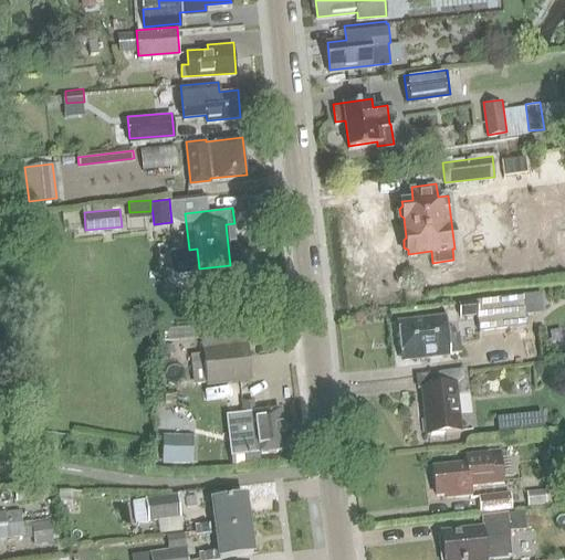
[(477,313),(479,330),(526,324),(522,293),(459,302),(461,315),(477,313)]
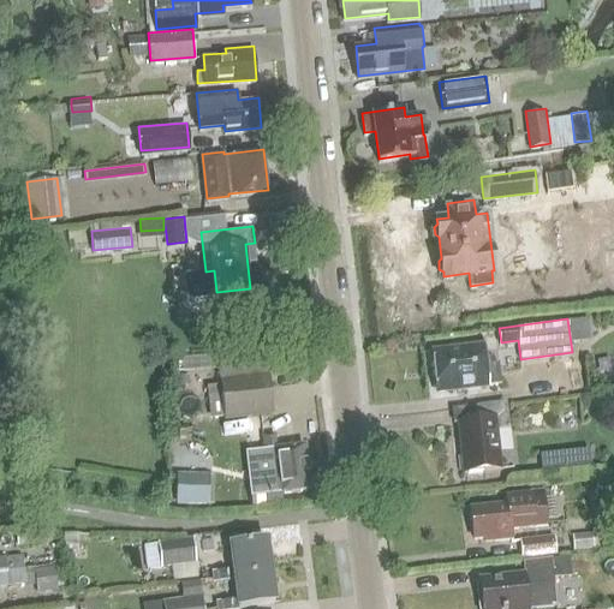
[(437,386),(437,388),(501,381),(499,360),(487,362),(484,340),(452,344),(452,346),(433,348),(434,351),(431,354),(433,363),(434,375),(435,384),(437,386)]
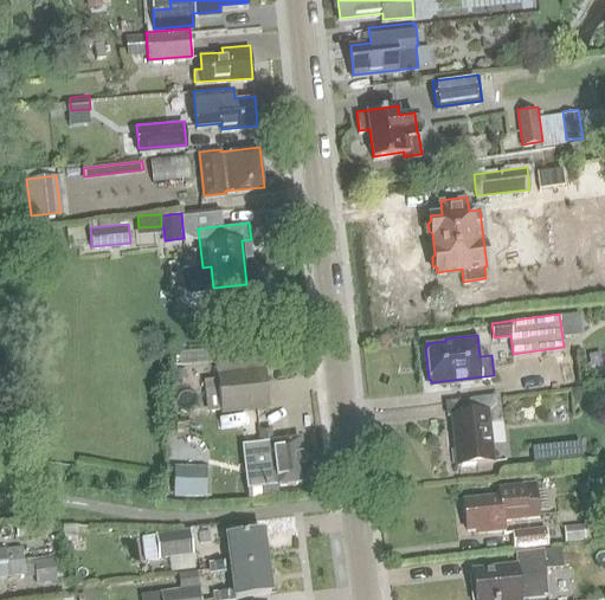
[(218,375),(221,407),(269,402),(264,369),(218,375)]
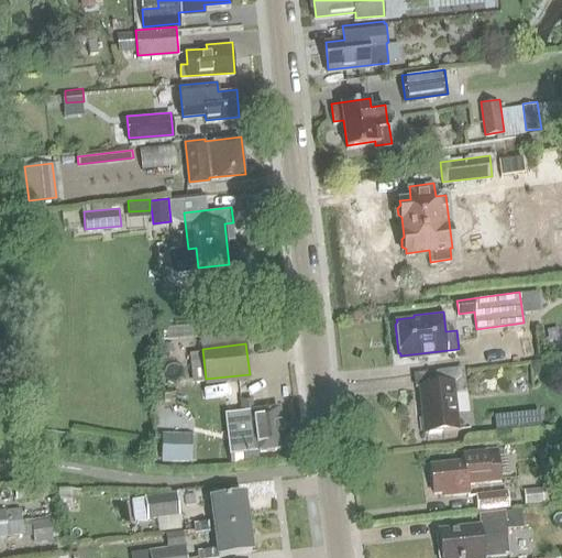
[(188,381),(206,379),(204,365),(187,368),(188,381)]
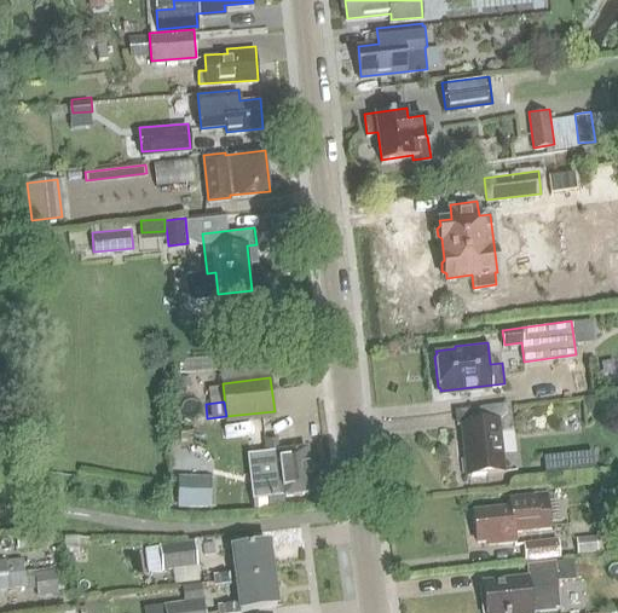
[(500,429),(513,428),(509,402),(479,405),(481,420),(462,422),(467,473),(504,468),(500,429)]
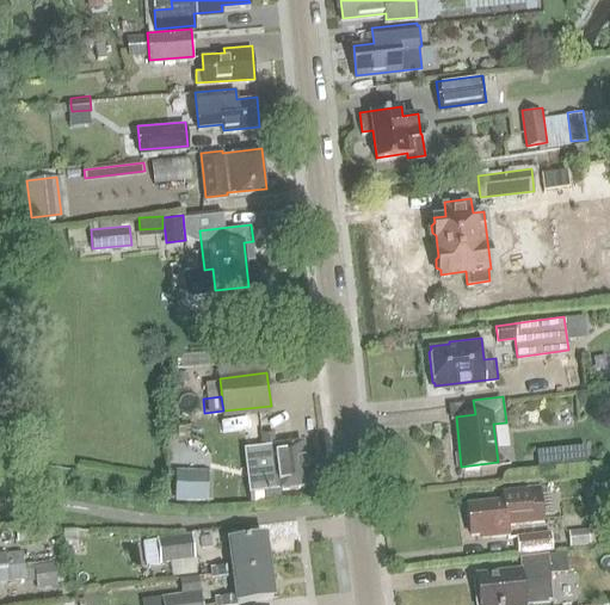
[(263,458),(266,488),(308,483),(303,439),(254,445),(256,460),(263,458)]
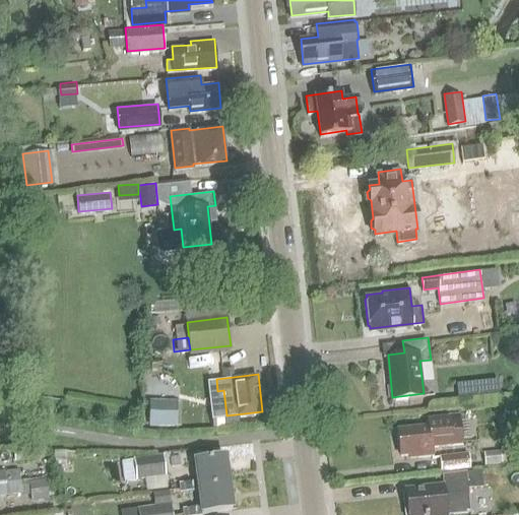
[(476,393),(474,380),(458,382),(459,394),(476,393)]
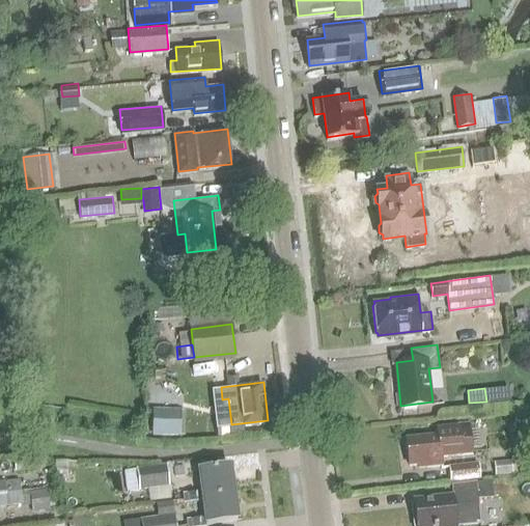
[(152,406),(152,432),(171,432),(171,406),(152,406)]
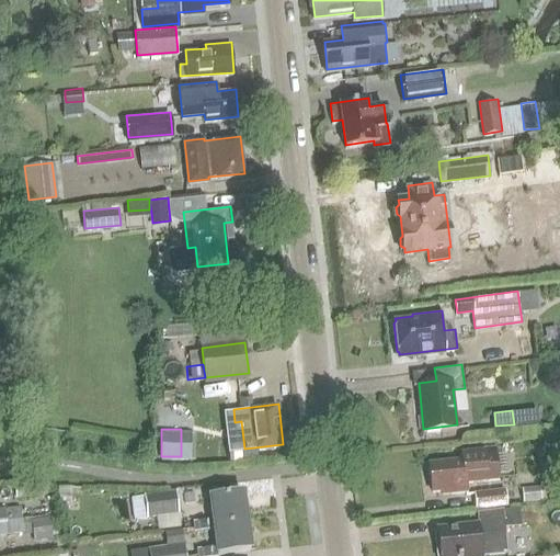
[(495,443),(483,444),(458,447),(459,458),(430,462),(431,468),(429,468),(430,481),(432,481),(433,489),(450,487),(452,490),(466,489),(465,480),(499,477),(495,443)]
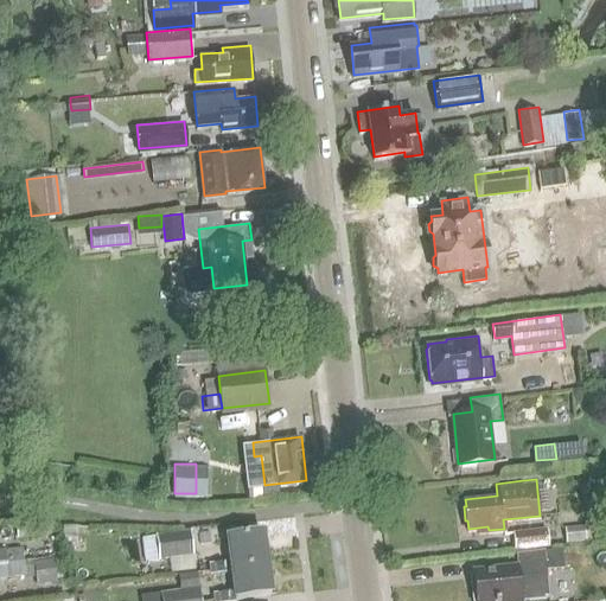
[(585,523),(565,524),(566,539),(587,538),(585,523)]
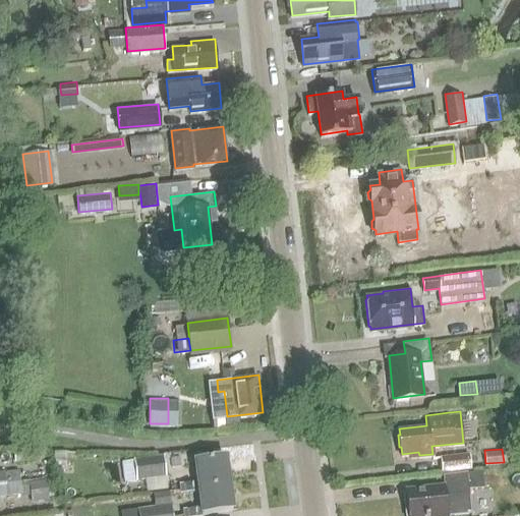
[(441,454),(442,471),(471,467),(469,451),(441,454)]
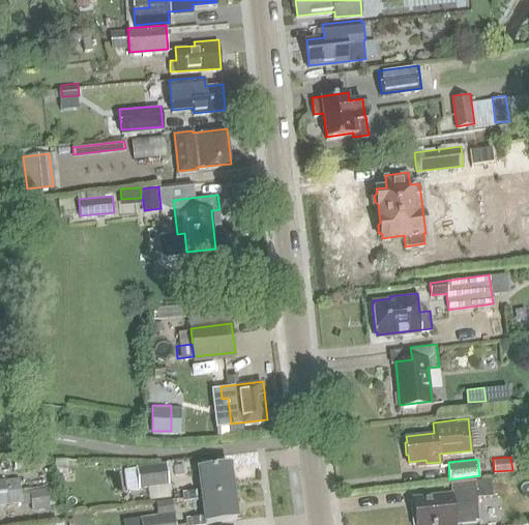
[(153,485),(152,478),(169,475),(167,461),(137,465),(140,487),(153,485)]
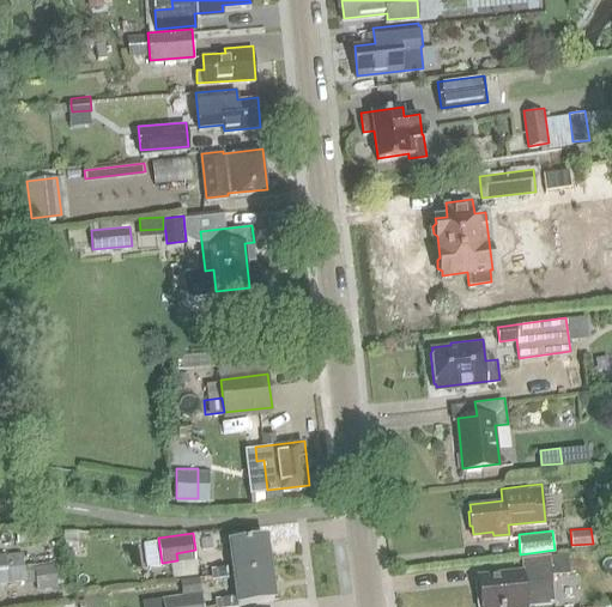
[(211,566),(212,571),(270,564),(266,535),(229,540),(232,564),(211,566)]
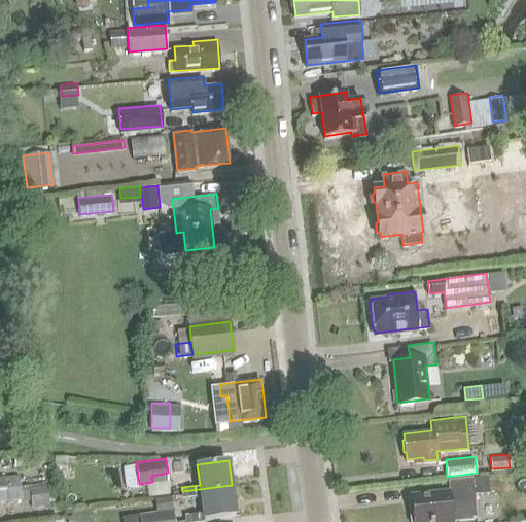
[(2,476),(4,488),(21,486),(20,474),(2,476)]
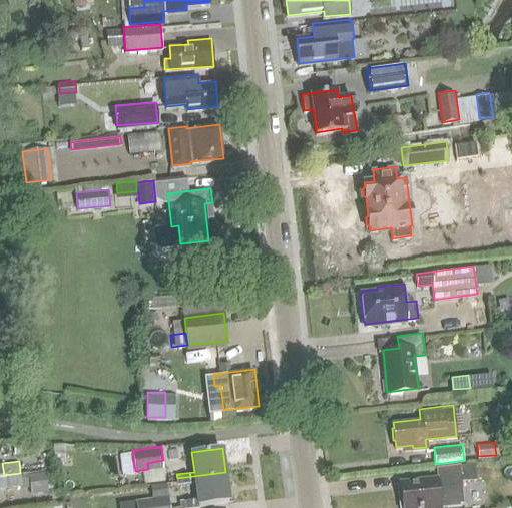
[(465,503),(462,478),(477,477),(475,462),(437,466),(438,475),(416,477),(416,480),(400,482),(402,507),(422,507),(423,507),(422,507),(436,507),(436,506),(465,503)]
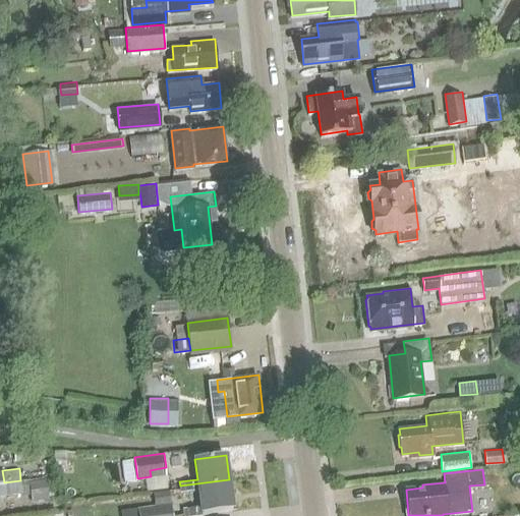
[(500,470),(483,471),(484,483),(501,482),(500,470)]
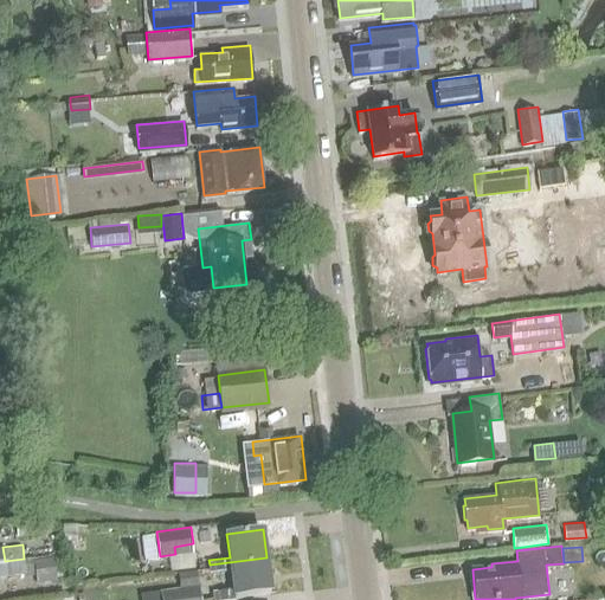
[(55,556),(34,559),(37,582),(57,580),(55,556)]
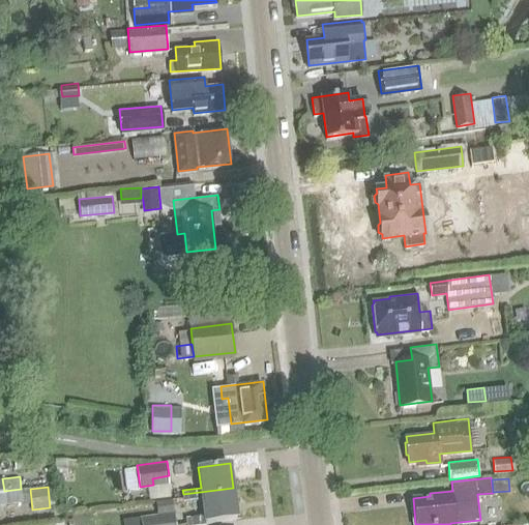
[(183,494),(183,499),(202,496),(205,514),(186,516),(187,524),(206,522),(206,520),(237,516),(233,488),(183,494)]
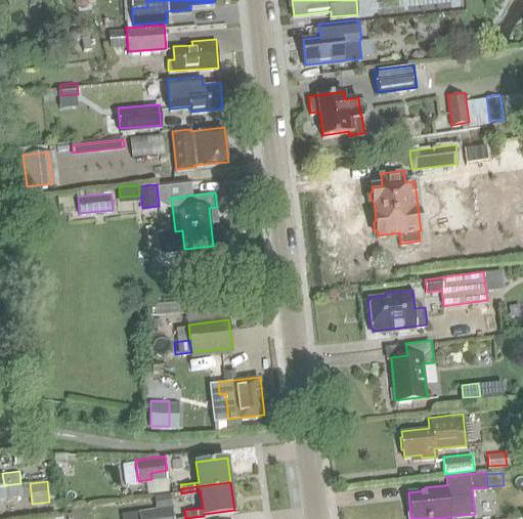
[(20,483),(4,485),(5,496),(23,494),(20,483)]
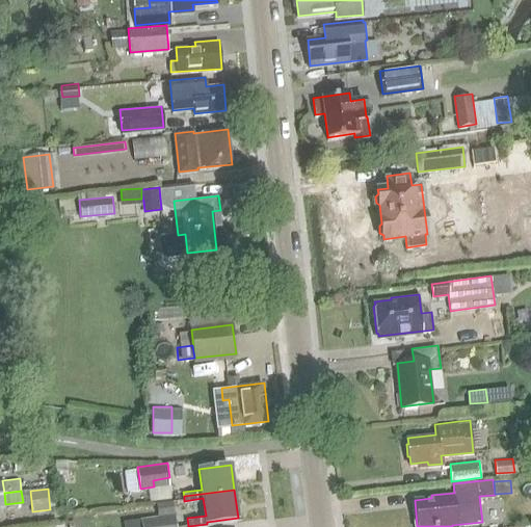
[(157,501),(158,515),(170,512),(175,512),(173,499),(157,501)]
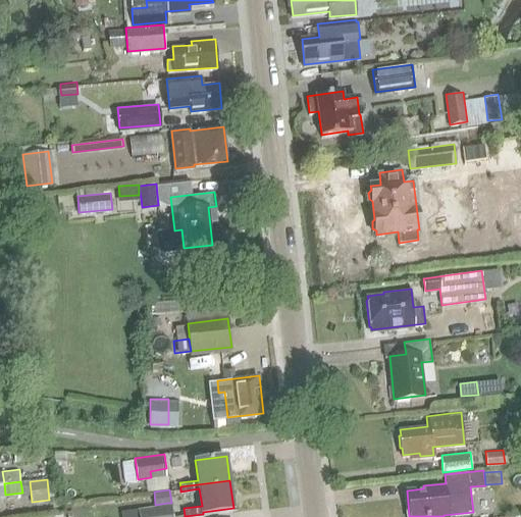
[(140,516),(173,516),(172,503),(167,503),(155,505),(139,507),(140,516)]
